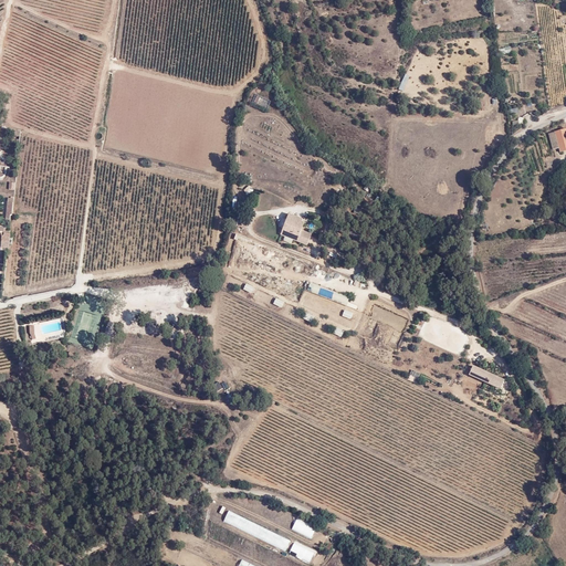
[(565,132),(565,129),(555,132),(559,147),(561,152),(565,149),(565,132)]
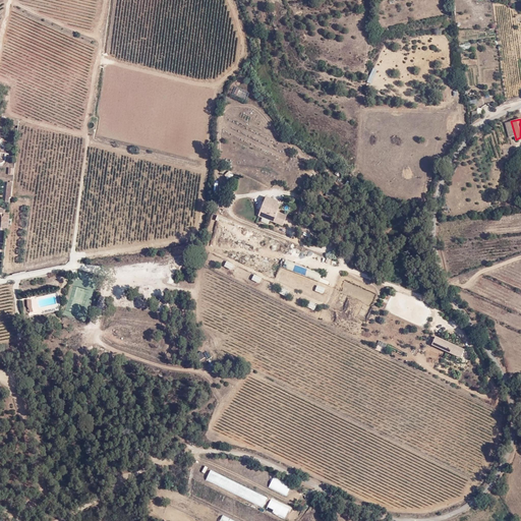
[(515,135),(511,121),(505,122),(509,137),(515,135)]
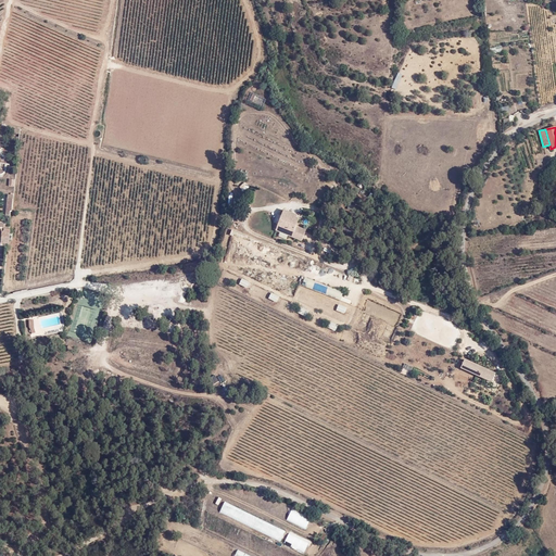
[(277,230),(303,240),(306,228),(297,225),(300,216),(298,215),(299,213),(285,207),(277,230)]
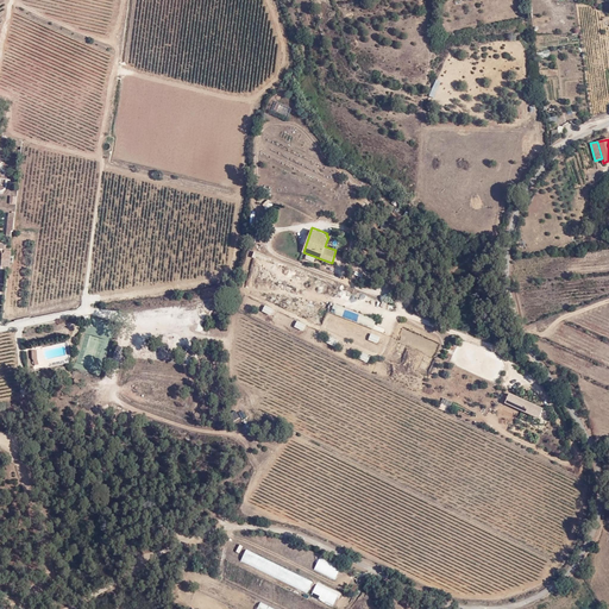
[(4,249),(0,248),(0,250),(1,251),(1,253),(1,267),(8,267),(10,252),(4,251),(4,249)]
